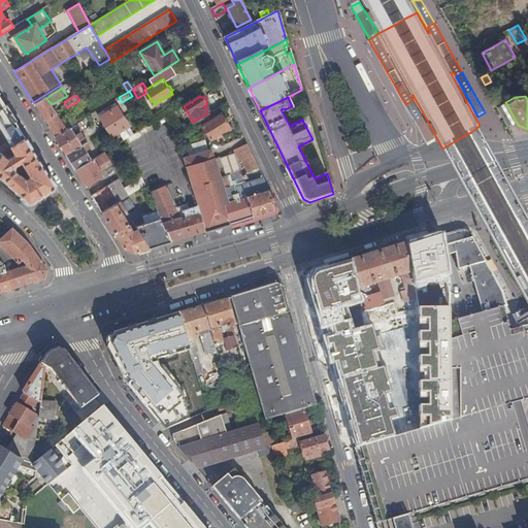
[(35,105),(45,122),(58,113),(52,104),(46,98),(35,105)]
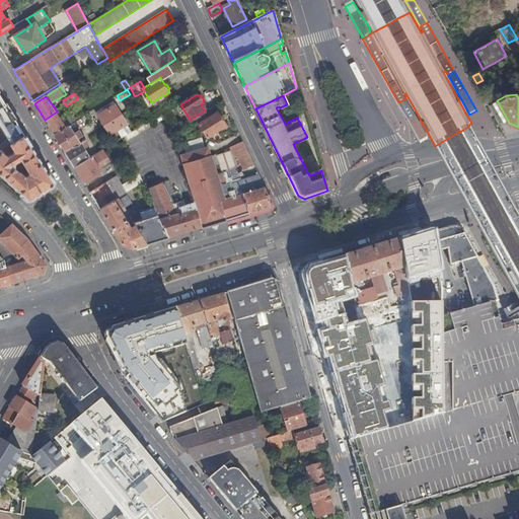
[(78,98),(73,101),(77,107),(84,102),(81,96),(78,98)]
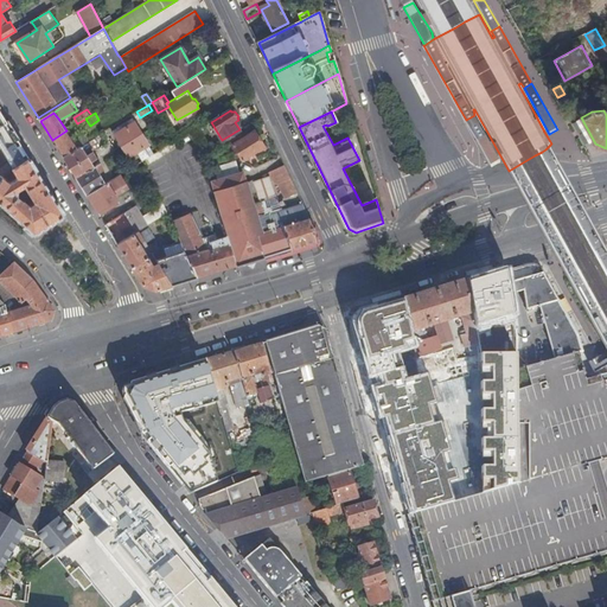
[(474,115),(466,120),(491,164),(502,159),(474,115)]
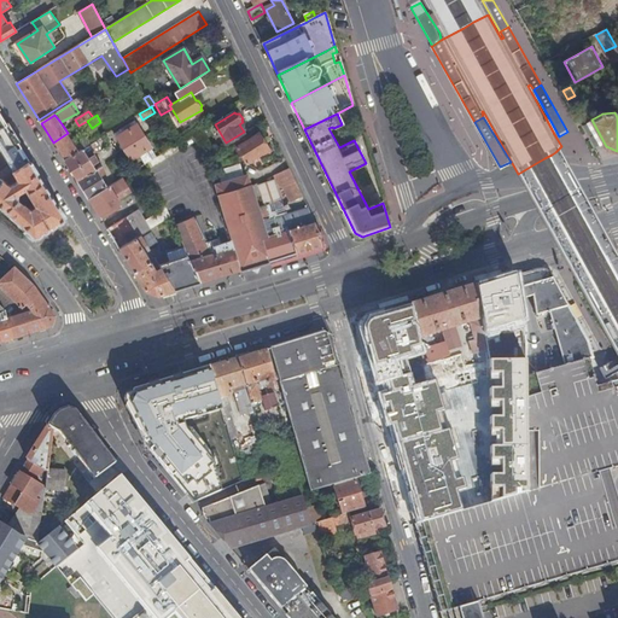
[(145,163),(157,156),(138,123),(122,133),(121,130),(115,134),(130,159),(139,155),(145,163)]
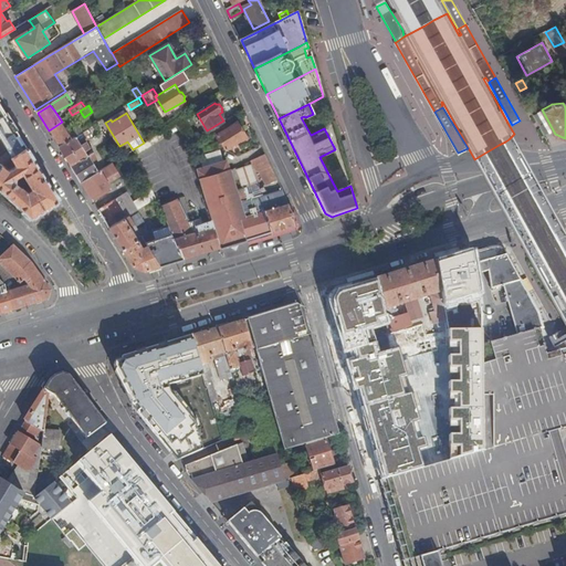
[(14,125),(8,114),(0,118),(0,168),(4,164),(0,159),(0,157),(10,152),(14,158),(29,148),(14,125)]
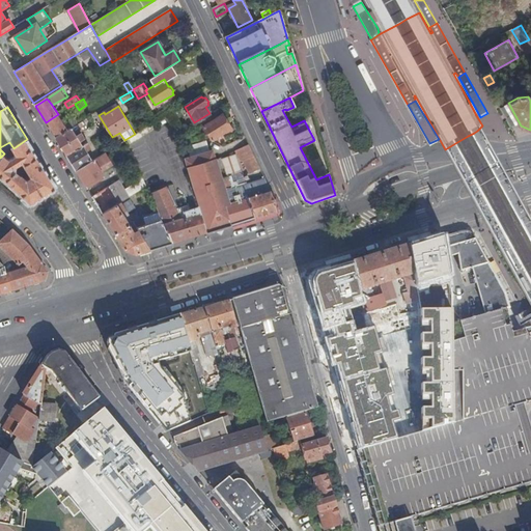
[(55,137),(71,128),(78,122),(72,114),(61,120),(58,114),(46,122),(55,137)]
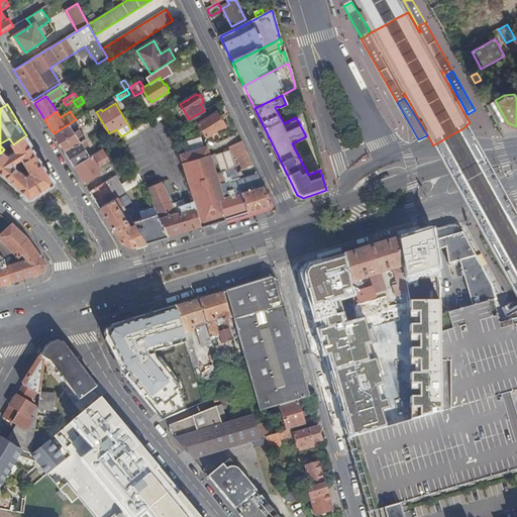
[(225,124),(217,112),(199,123),(207,135),(225,124)]
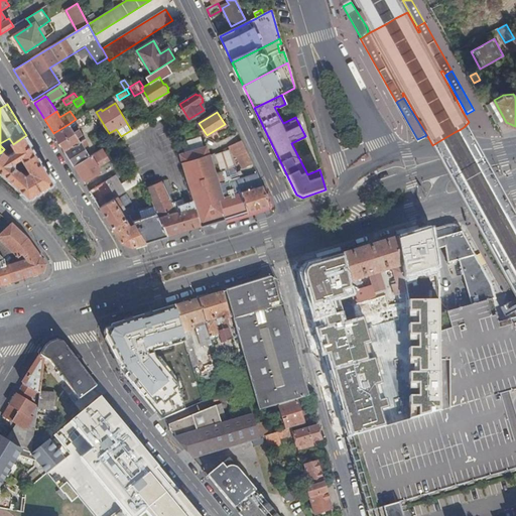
[(74,165),(90,155),(85,146),(89,144),(85,137),(80,141),(77,137),(83,134),(79,128),(74,132),(69,124),(53,133),(74,165)]
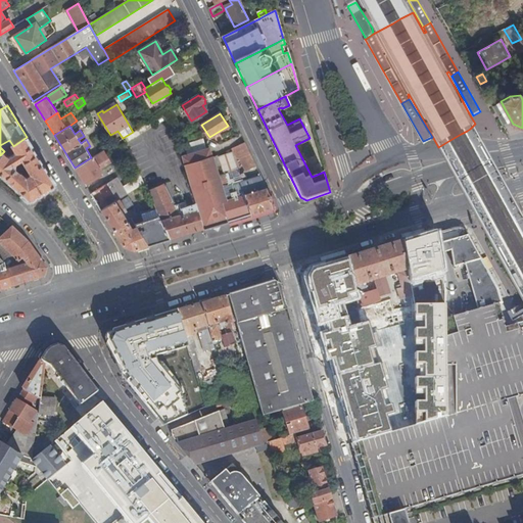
[(254,158),(243,135),(230,141),(235,151),(237,150),(243,163),(254,158)]
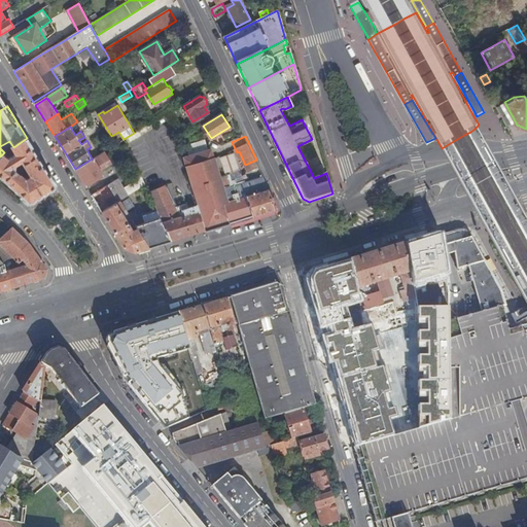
[(45,167),(27,138),(13,147),(19,154),(11,159),(4,152),(0,156),(0,176),(15,188),(32,205),(57,186),(45,167)]
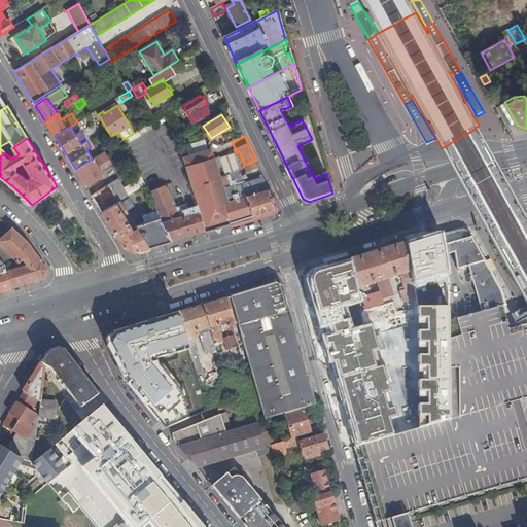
[(210,140),(181,149),(183,155),(195,192),(207,232),(277,210),(271,189),(268,184),(249,189),(245,177),(243,175),(242,176),(239,166),(235,164),(219,169),(216,160),(219,159),(216,146),(213,147),(210,140)]
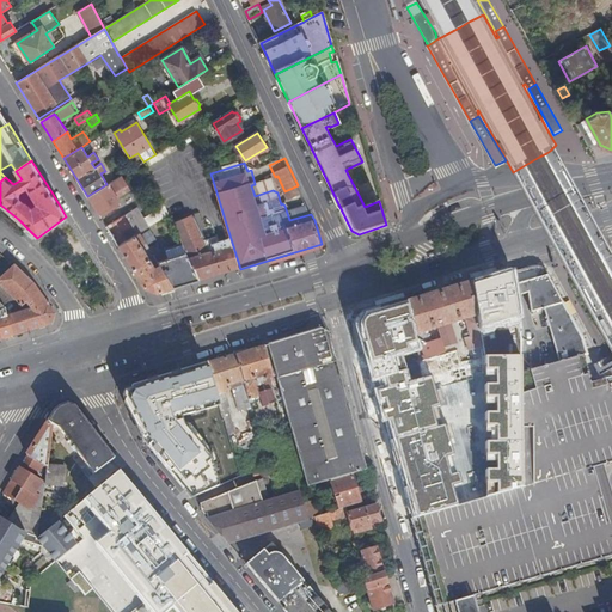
[(123,175),(109,183),(115,194),(129,185),(123,175)]
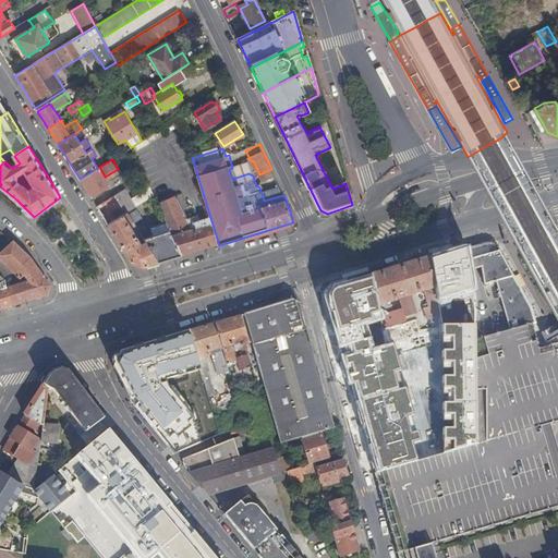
[(99,167),(97,168),(80,179),(93,199),(106,192),(104,186),(109,183),(105,177),(99,167)]
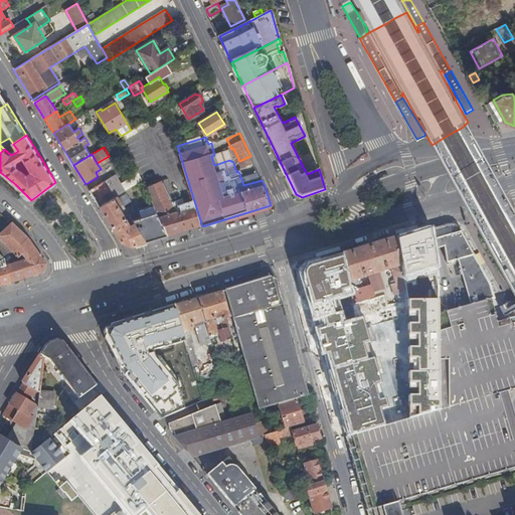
[(125,189),(126,191),(142,181),(138,172),(129,177),(131,180),(123,185),(126,188),(125,189)]
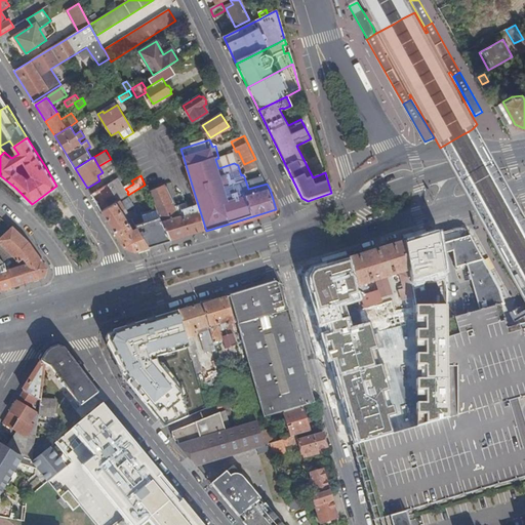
[(110,186),(115,193),(120,191),(123,195),(127,193),(119,180),(110,186)]
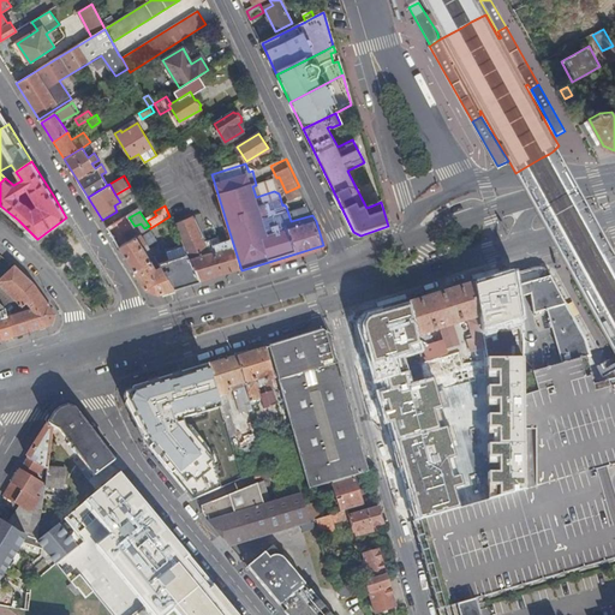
[(143,233),(150,228),(149,226),(144,228),(141,224),(135,226),(129,218),(108,231),(120,248),(143,233)]
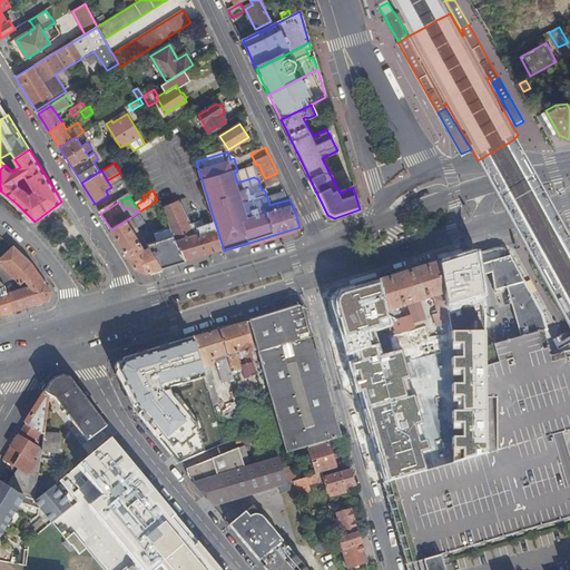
[(165,208),(163,209),(170,228),(174,235),(186,262),(224,251),(210,208),(207,209),(210,220),(205,223),(203,219),(192,225),(179,202),(165,208)]
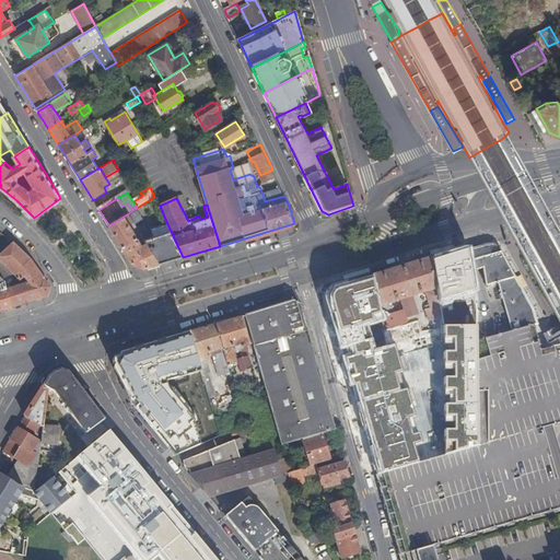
[(136,222),(130,212),(109,225),(124,247),(139,237),(131,224),(136,222)]
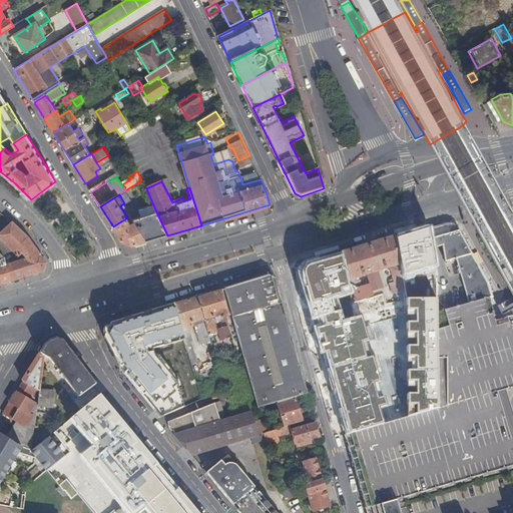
[(140,209),(142,216),(156,211),(153,205),(140,209)]
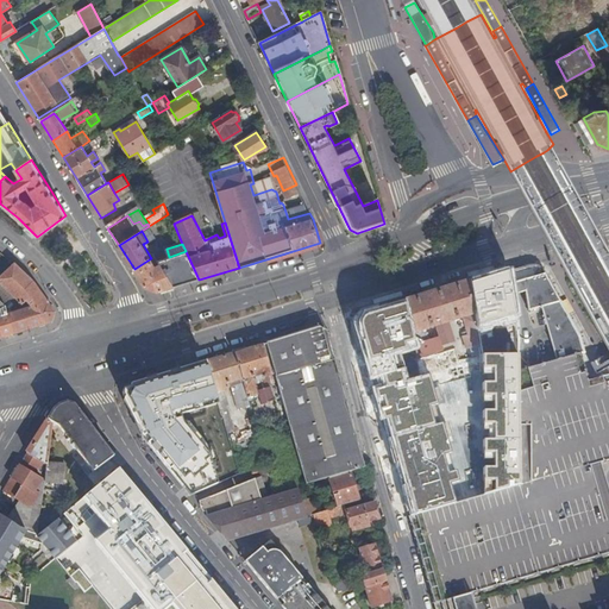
[(199,280),(186,251),(169,257),(159,261),(175,287),(199,280)]
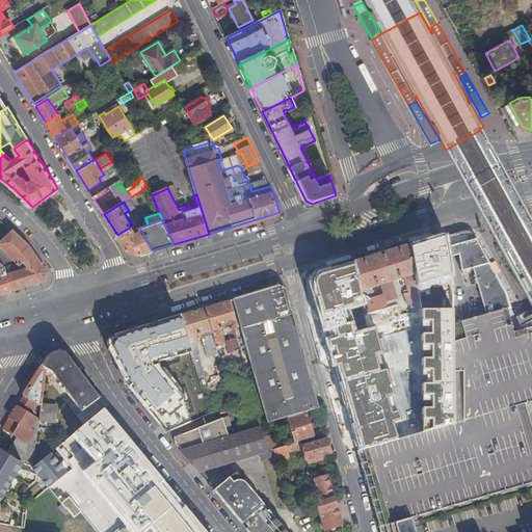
[(153,250),(139,228),(136,223),(132,225),(117,235),(128,253),(139,255),(153,250)]
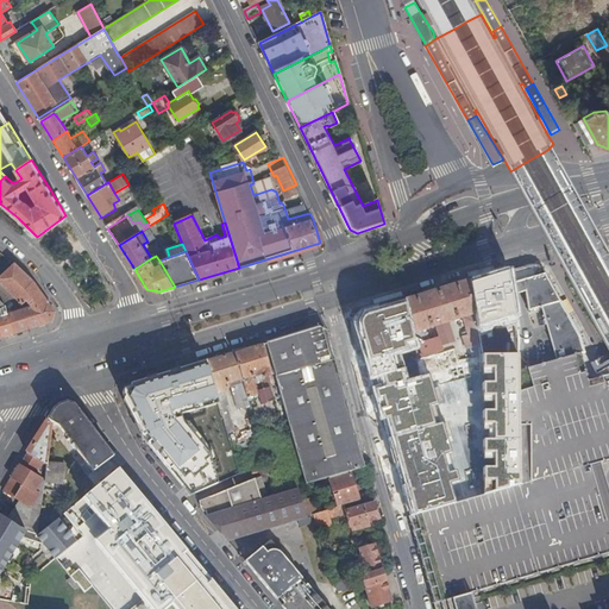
[(33,282),(14,264),(0,278),(0,283),(22,305),(26,303),(27,307),(30,307),(31,309),(25,312),(23,308),(12,311),(13,313),(13,314),(19,336),(50,326),(55,313),(33,282)]
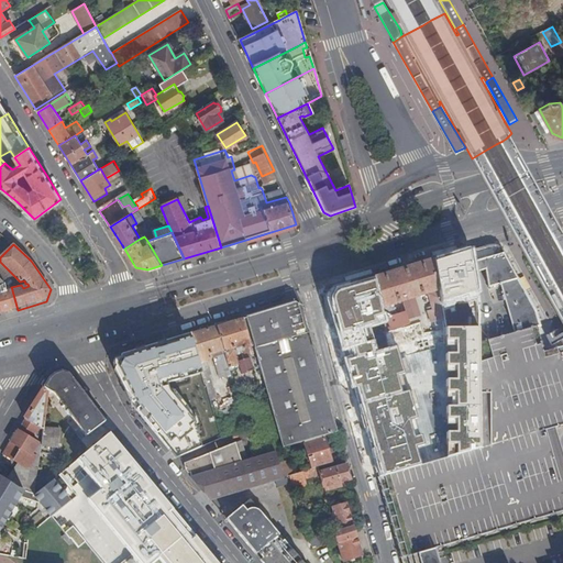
[(501,338),(531,329),(531,328),(536,327),(530,308),(511,264),(505,266),(503,254),(499,254),(495,245),(485,249),(488,269),(490,286),(501,283),(515,332),(500,337),(501,338)]
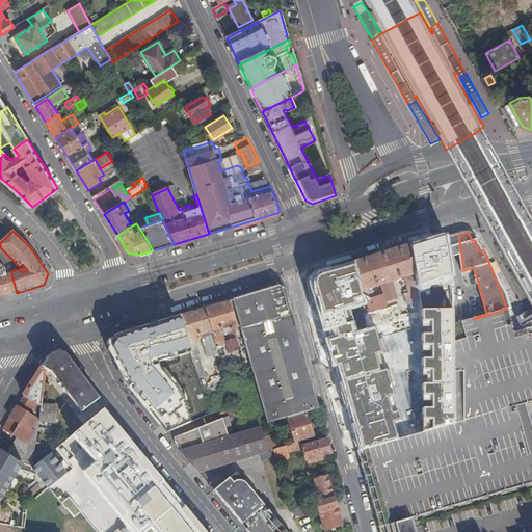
[(458,235),(445,238),(448,257),(461,255),(458,235)]
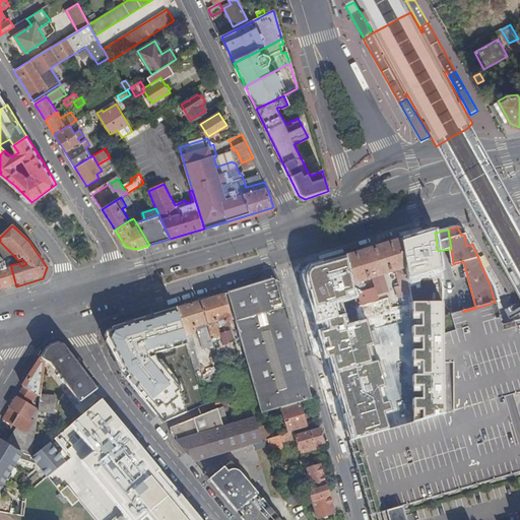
[(427,254),(421,234),(402,239),(405,260),(413,258),(414,261),(423,259),(421,256),(427,254)]
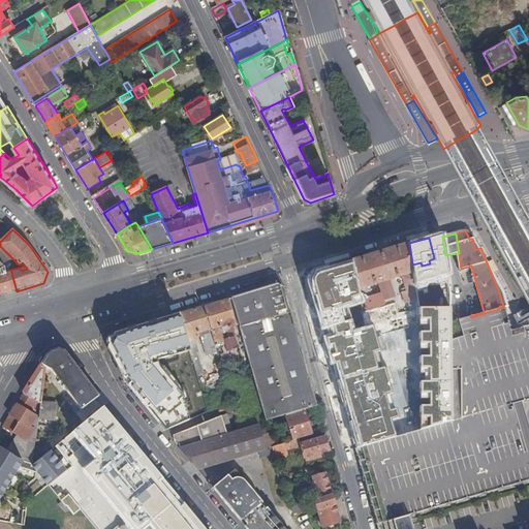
[(412,265),(409,243),(352,260),(363,312),(386,304),(384,299),(396,296),(391,279),(403,275),(408,292),(403,293),(405,300),(406,304),(418,300),(412,265)]
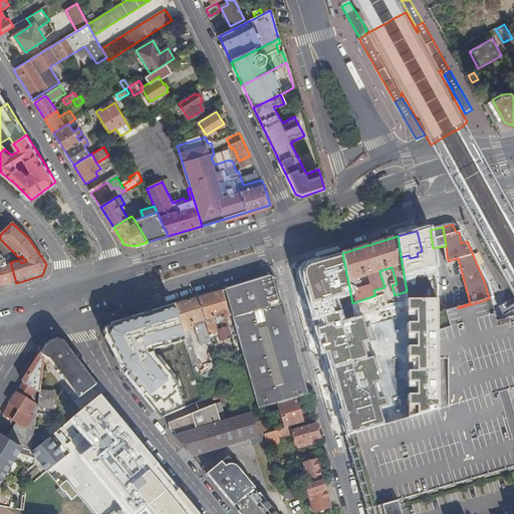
[(0,254),(5,259),(9,256),(0,247),(0,254)]
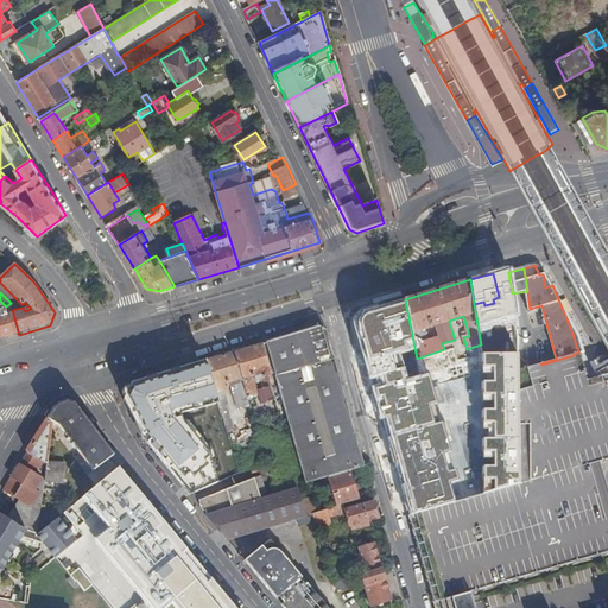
[(0,340),(19,335),(13,314),(0,317),(0,340)]
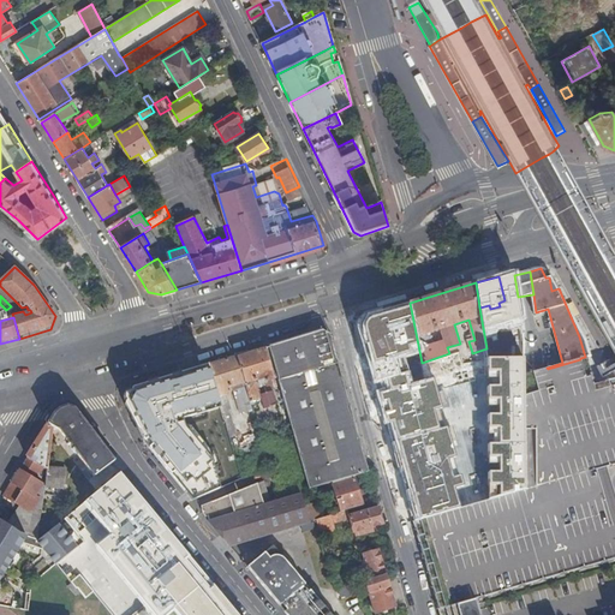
[(310,490),(324,487),(335,483),(338,482),(356,477),(370,472),(346,388),(332,333),(324,329),(294,338),(281,342),(267,346),(276,376),(310,490)]
